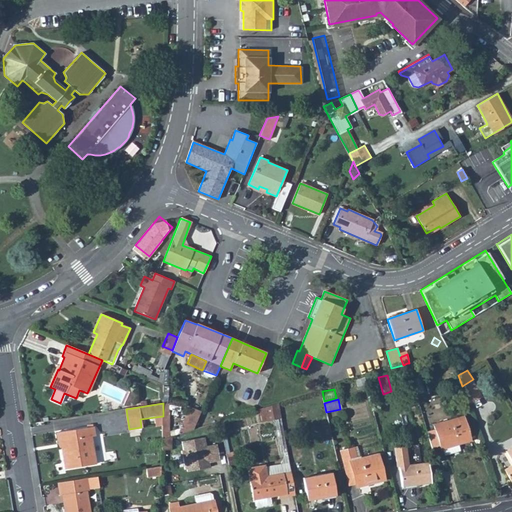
[(265,408),(267,421),(274,419),(281,418),(279,403),(265,408)]
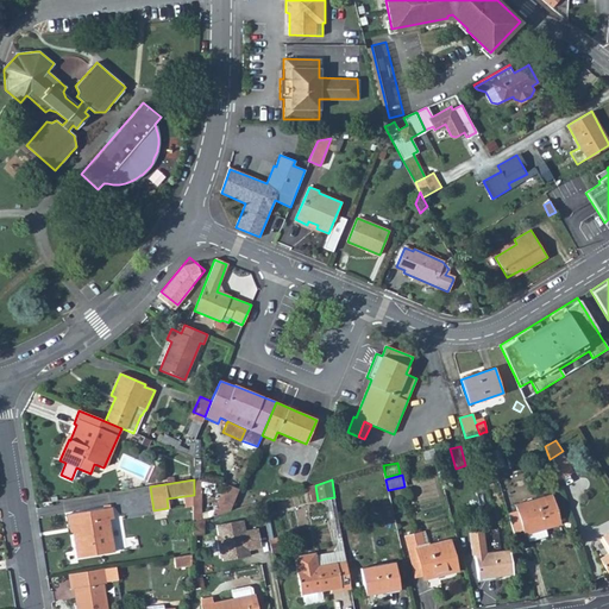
[(212,518),(228,512),(238,489),(226,484),(212,518)]
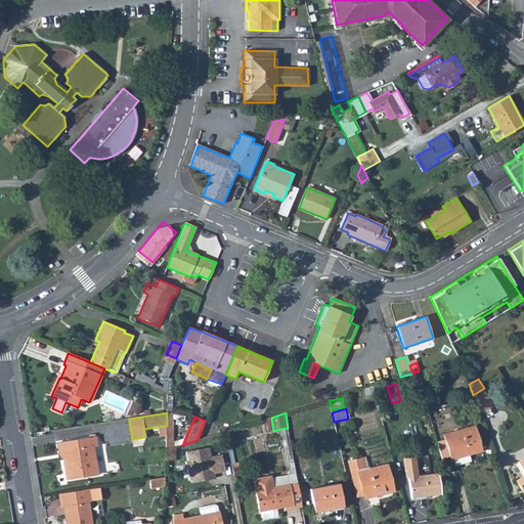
[(437,441),(440,452),(441,457),(449,455),(450,460),(453,459),(454,465),(470,460),(469,454),(481,450),(474,426),(443,435),(444,439),(437,441)]
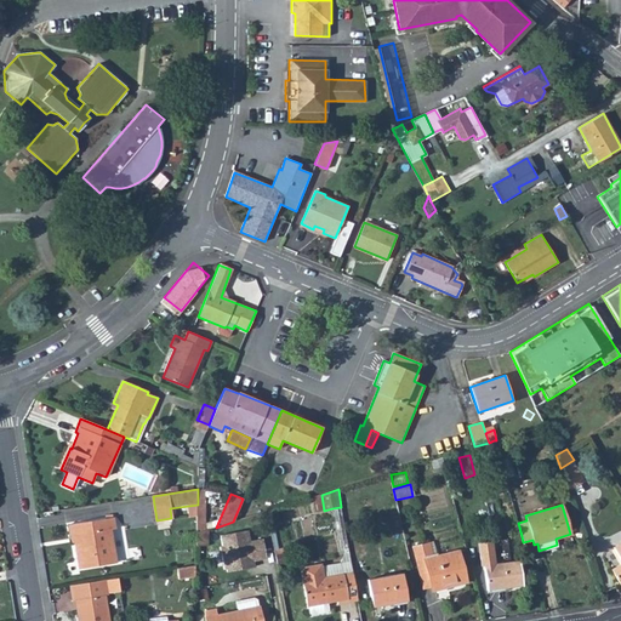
[(332,508),(339,540),(347,539),(341,507),(332,508)]
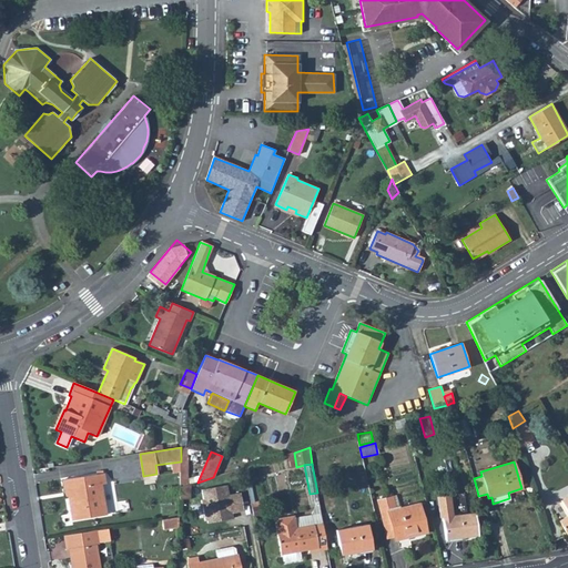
[(64,493),(68,492),(68,497),(72,520),(107,516),(101,485),(105,484),(103,474),(63,480),(64,493)]
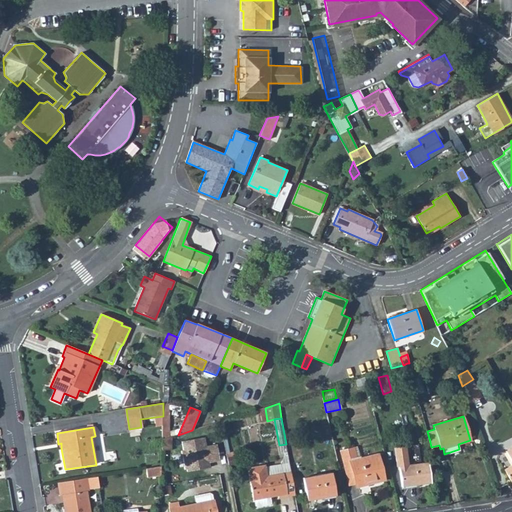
[(162,450),(171,449),(171,437),(162,439),(162,450)]
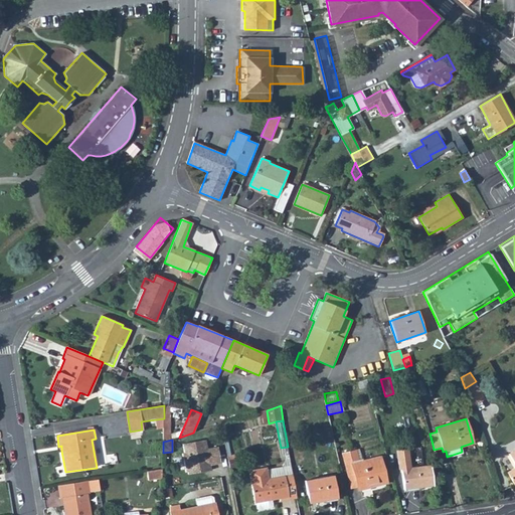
[(206,440),(183,444),(184,454),(183,454),(186,472),(189,471),(189,474),(207,471),(206,467),(221,464),(218,447),(207,449),(206,440)]
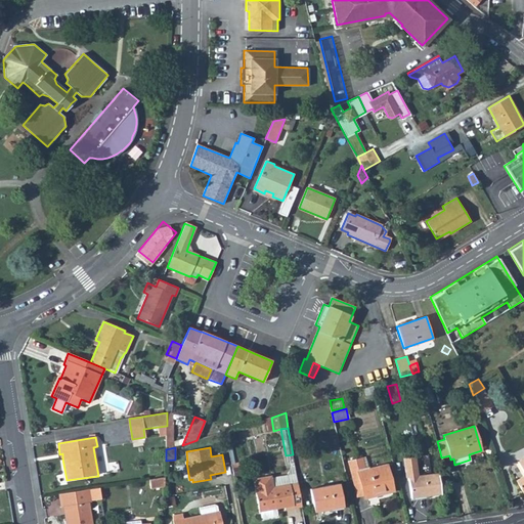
[(523,491),(523,456),(518,461),(523,472),(523,474),(515,479),(522,492),(523,491)]
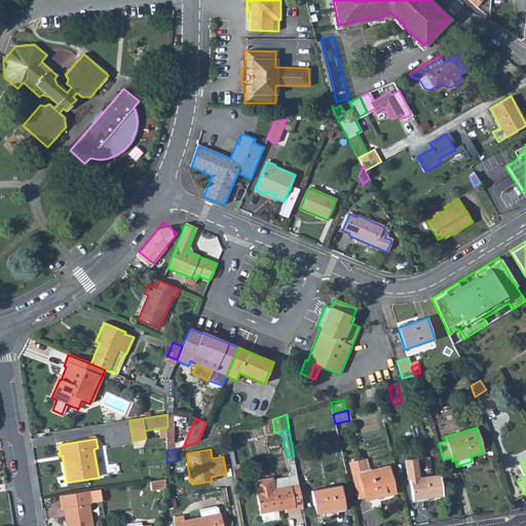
[(354,487),(362,485),(365,496),(366,500),(395,493),(388,466),(363,473),(362,470),(365,468),(364,459),(349,462),(354,487)]
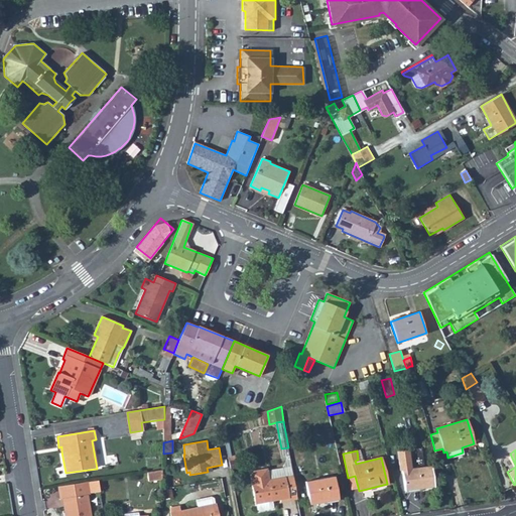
[(404,489),(418,487),(419,489),(433,486),(430,466),(410,469),(407,450),(396,452),(399,471),(401,471),(404,489)]
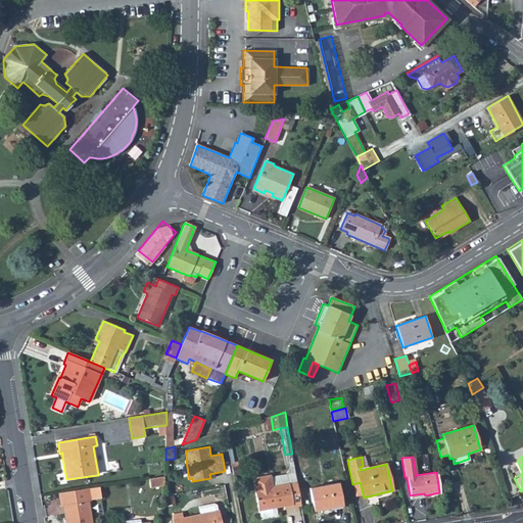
[(232,464),(234,473),(241,472),(239,463),(232,464)]
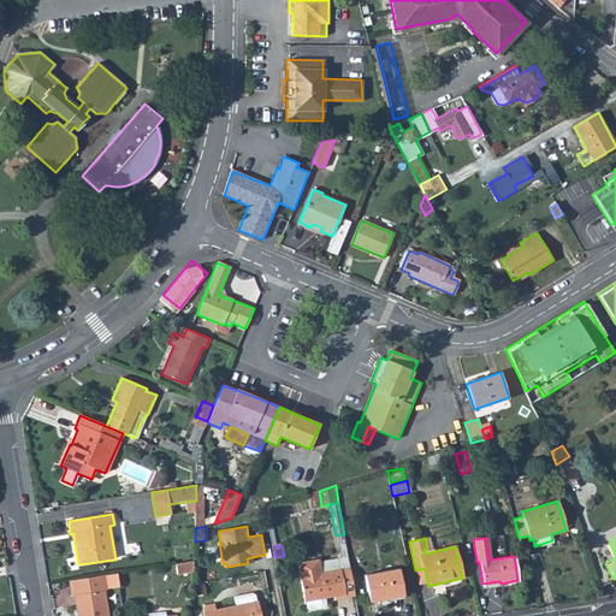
[(319,562),(321,574),(338,570),(337,558),(319,562)]
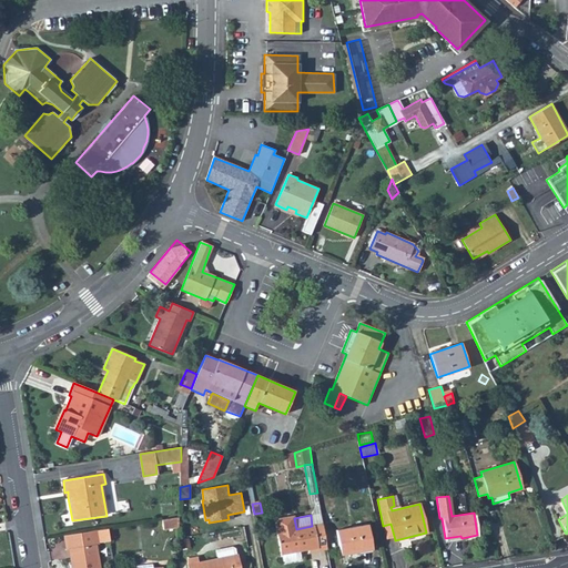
[(274,519),(281,555),(298,551),(308,550),(308,554),(327,550),(323,524),(312,526),(296,529),(294,518),(294,516),(274,519)]
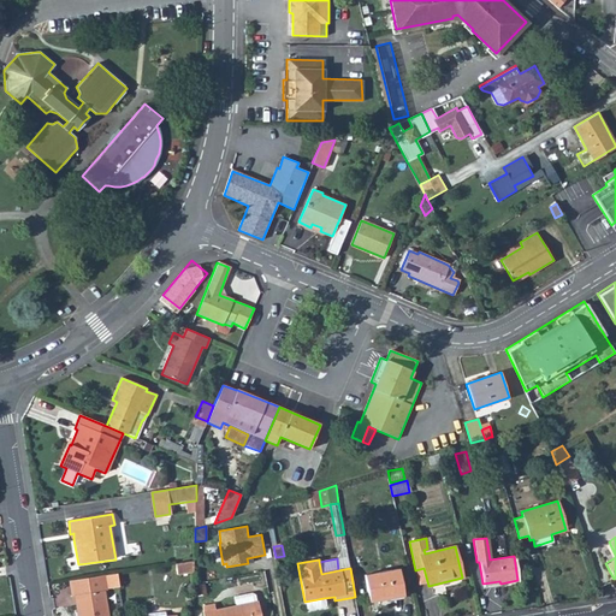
[(176,564),(178,575),(194,573),(194,561),(176,564)]
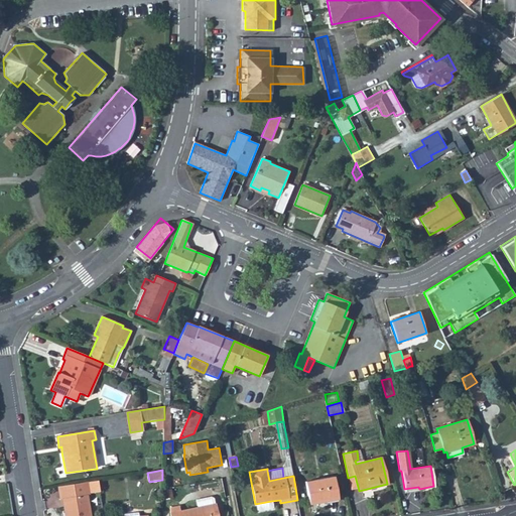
[(348,478),(351,489),(358,487),(355,476),(348,478)]
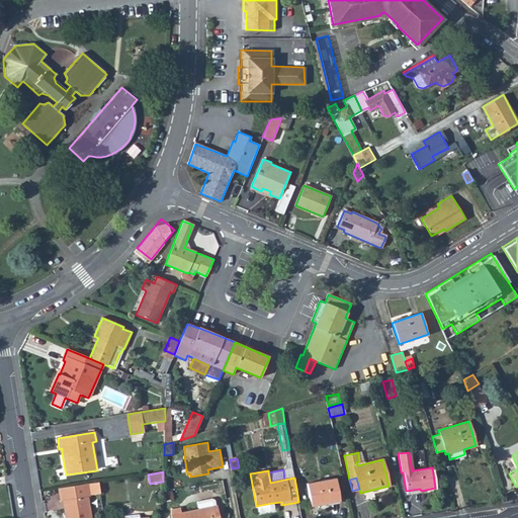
[(308,485),(312,506),(339,501),(335,479),(308,485)]
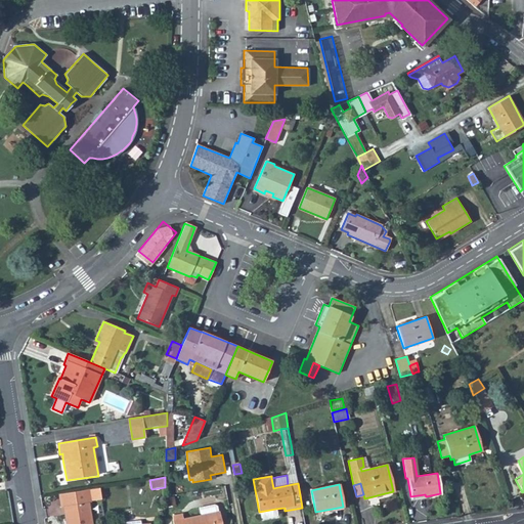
[(90,489),(92,500),(101,499),(100,488),(90,489)]
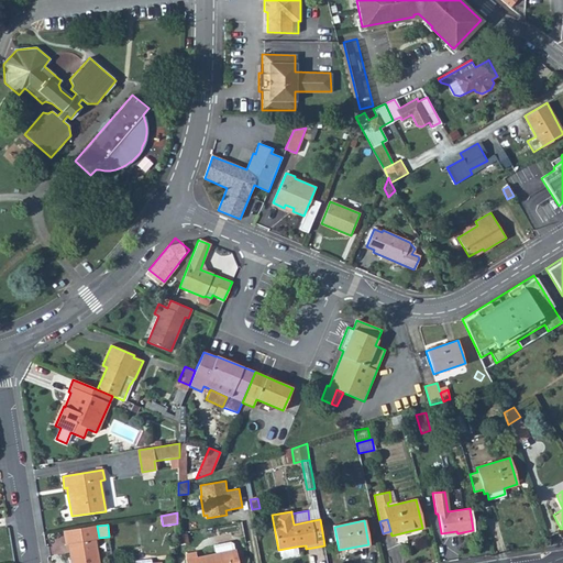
[(63,531),(65,545),(68,544),(83,542),(80,529),(63,531)]
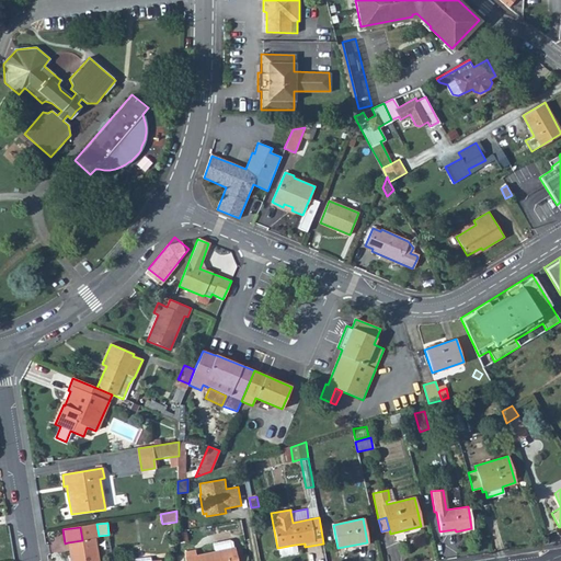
[(68,542),(70,560),(98,560),(95,538),(82,540),(68,542)]
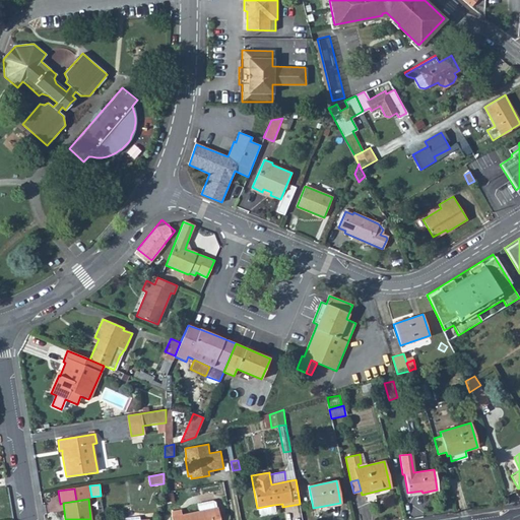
[(199,512),(217,508),(216,506),(213,502),(198,505),(199,512)]
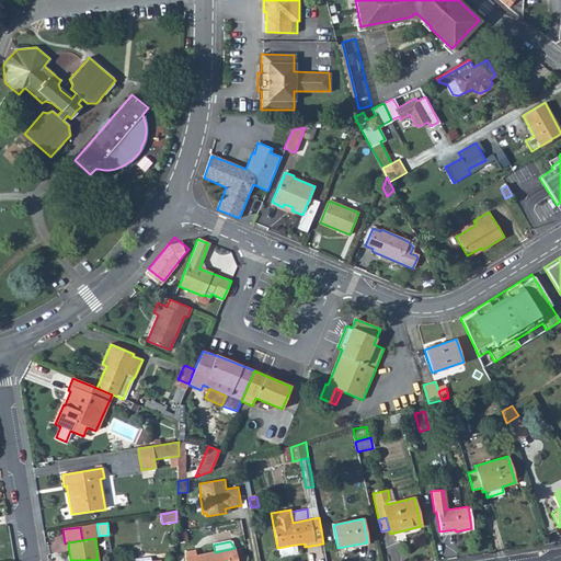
[(277,548),(278,557),(297,553),(295,545),(277,548)]
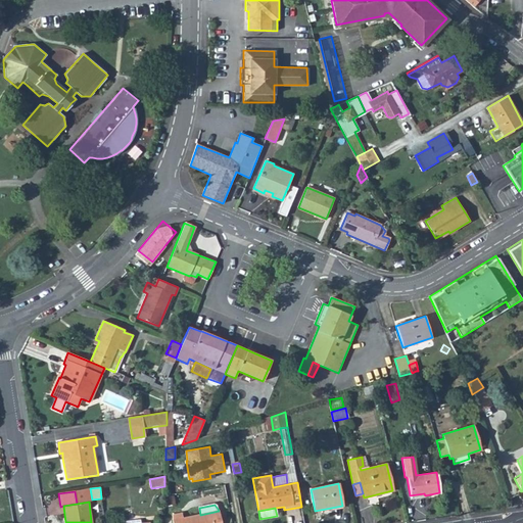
[(200,515),(183,518),(182,513),(173,515),(173,519),(173,520),(173,522),(221,522),(219,511),(200,515)]
